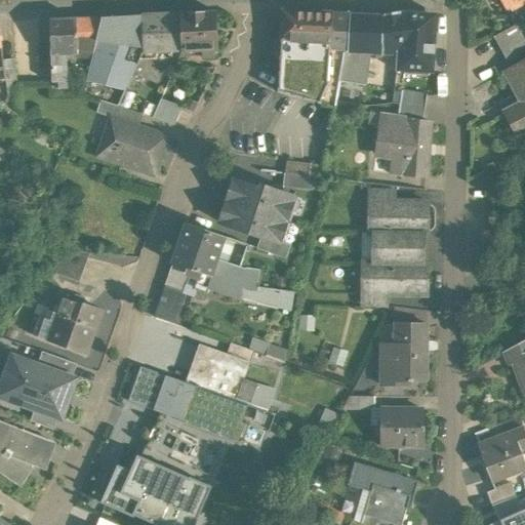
[(524,0),(490,0),(492,3),(497,0),(498,0),(505,9),(511,6),(513,10),(524,2),(524,0)]
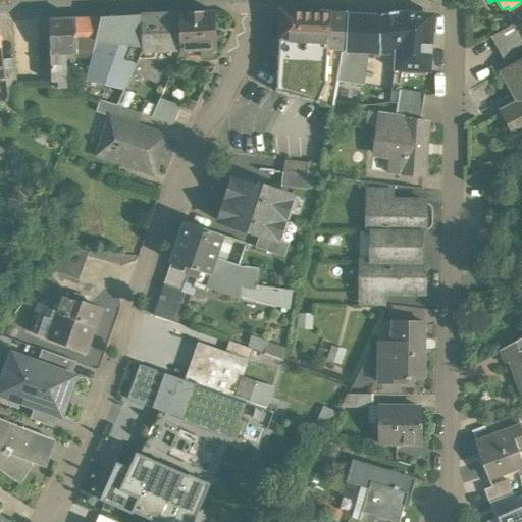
[(329,14),(280,11),(279,40),(292,41),(292,48),(327,50),(329,14)]
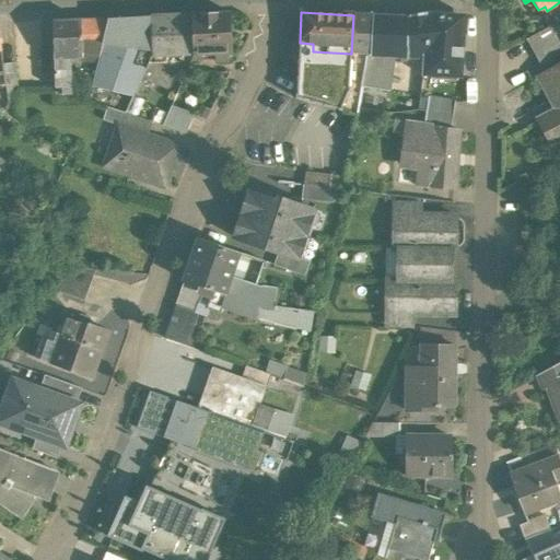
[(408,18),(373,16),(371,55),(394,56),(400,56),(407,57),(423,58),(424,58),(427,14),(427,13),(408,16),(408,18)]
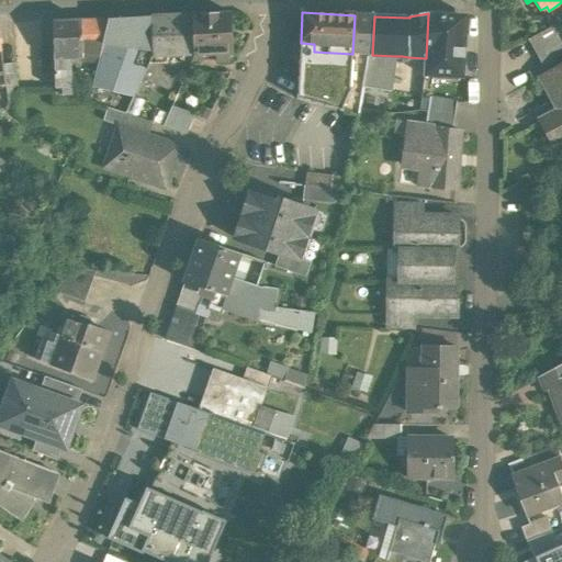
[(231,14),(193,15),(194,54),(194,55),(192,60),(202,60),(202,56),(216,56),(216,62),(227,62),(232,53),(231,14)]
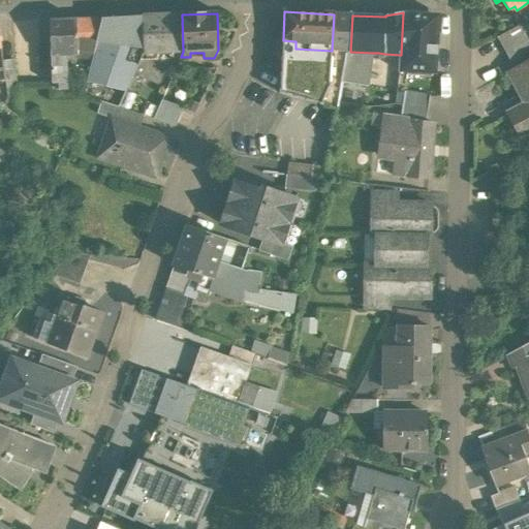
[(438,16),(403,13),(401,55),(400,55),(399,71),(435,73),(438,16)]
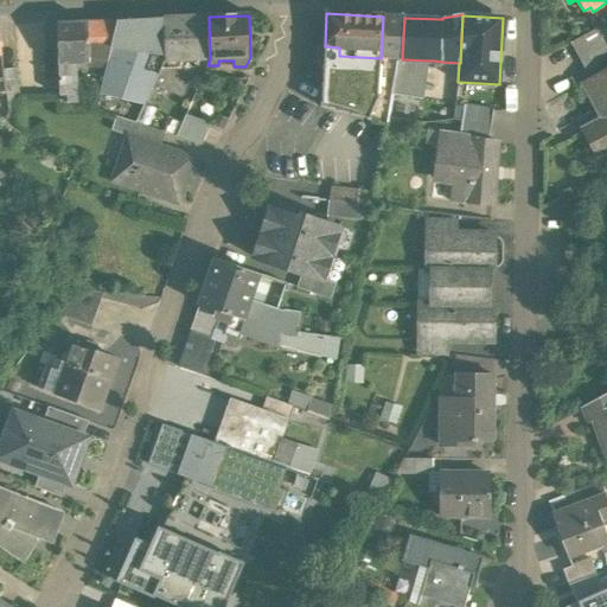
[(209,17),(163,19),(164,62),(160,70),(180,69),(180,59),(210,58),(209,17)]
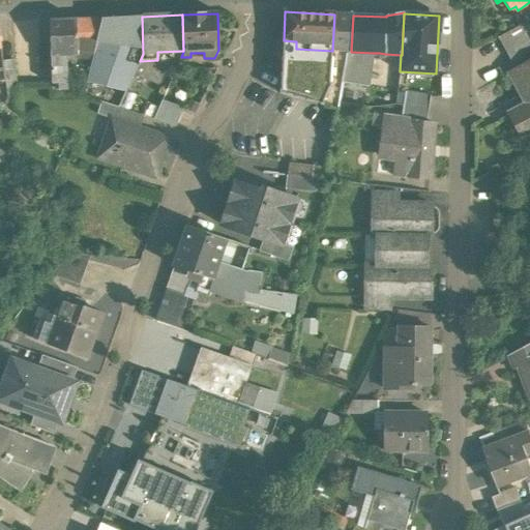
[(353,16),(334,15),(332,51),(347,52),(351,52),(353,16)]
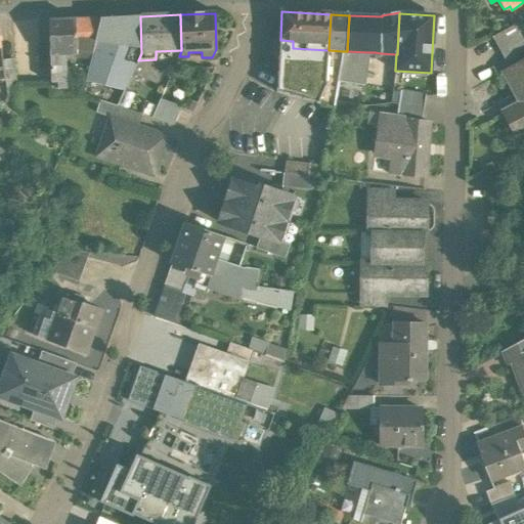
[(140,16),(102,18),(92,58),(136,67),(138,60),(141,53),(140,16)]
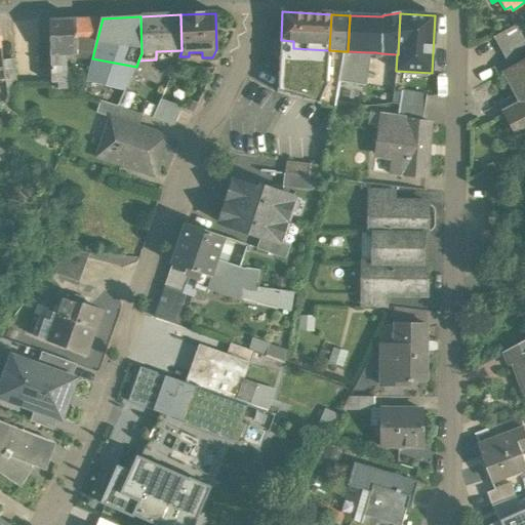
[(101,18),(76,19),(77,52),(76,52),(76,58),(91,59),(101,18)]
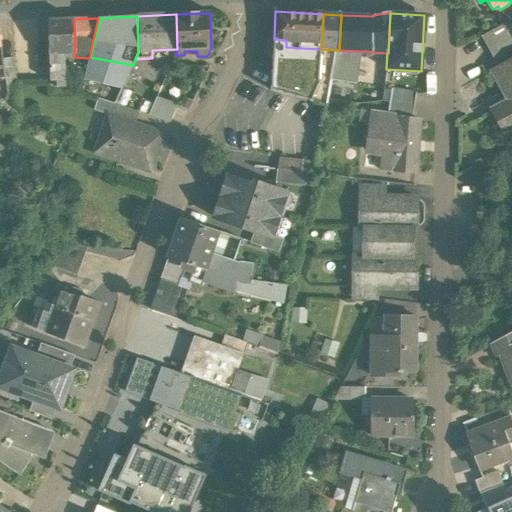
[(74,19),(48,20),(49,46),(49,52),(64,51),(73,51),(74,51),(75,51),(74,19)]
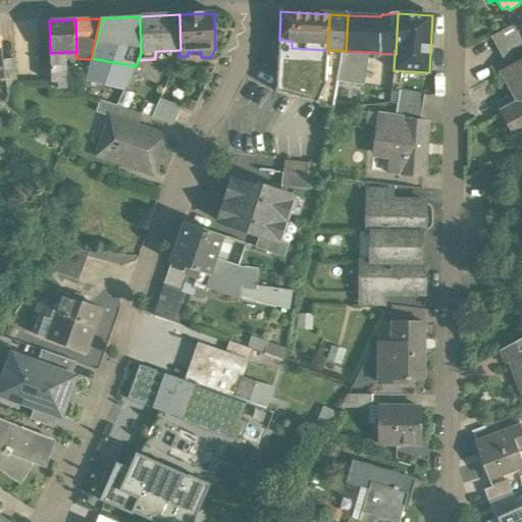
[(521,42),(514,25),(490,38),(508,70),(521,63),(521,42)]
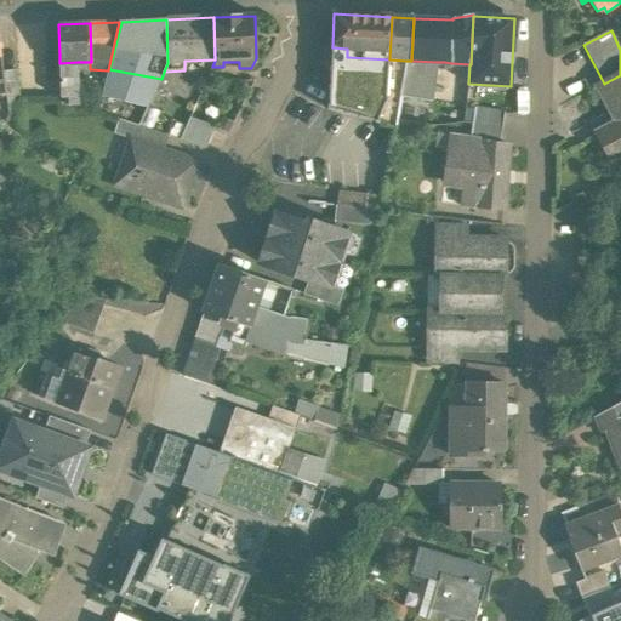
[(389,60),(347,57),(347,49),(332,47),(329,110),(377,124),(389,98),(388,92),(387,92),(388,85),(389,60)]
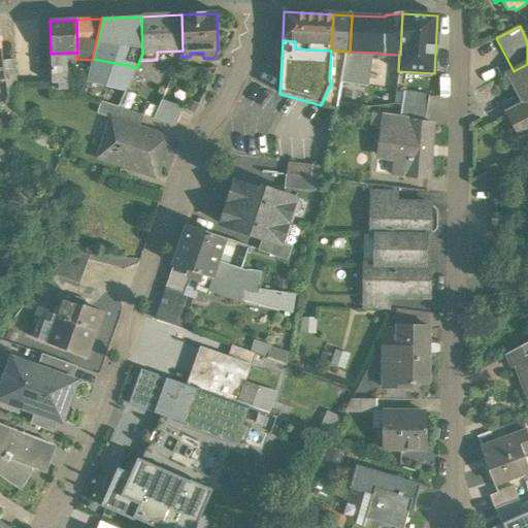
[(51,47),(38,47),(38,70),(51,70),(51,54),(51,47)]
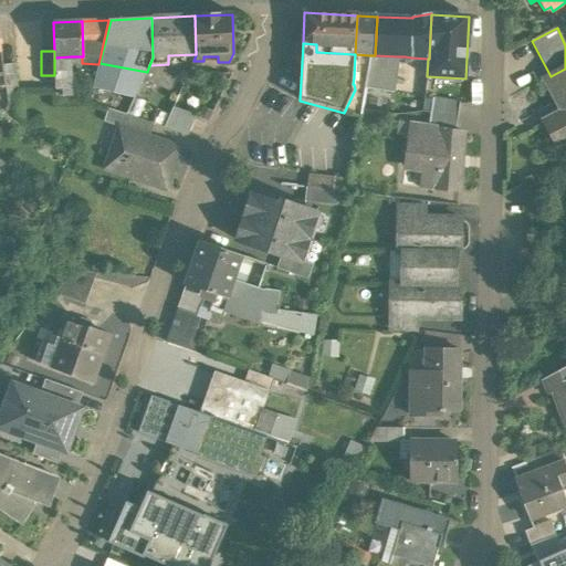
[(370,55),(355,54),(354,77),(366,79),(370,55)]
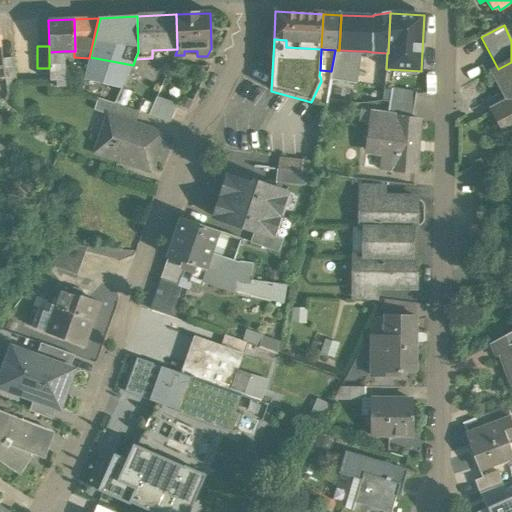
[(339,50),(335,50),(331,71),(330,80),(355,84),(360,51),(339,50)]
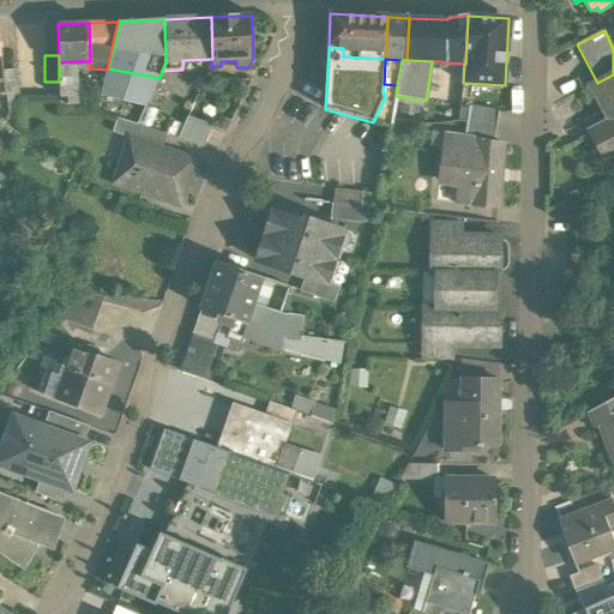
[(77,61),(59,62),(59,82),(60,82),(77,82),(77,61)]
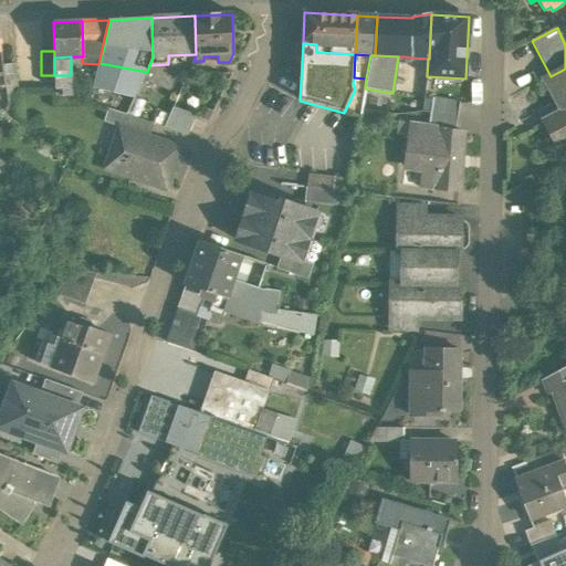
[(147,72),(100,63),(90,103),(108,109),(127,115),(147,72)]
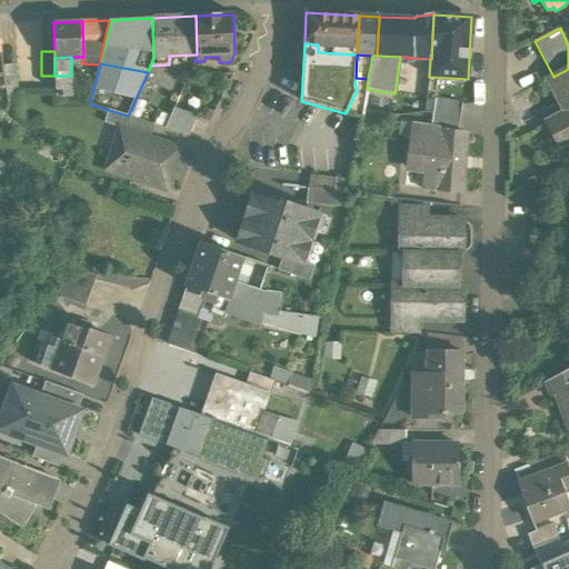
[(15,65),(3,66),(8,108),(20,107),(15,65)]
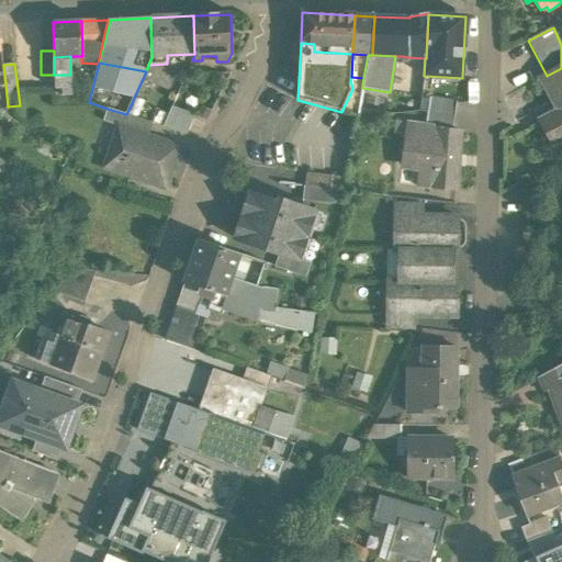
[(561,68),(547,76),(542,79),(554,102),(560,112),(542,122),(541,123),(553,146),(561,141),(561,68)]
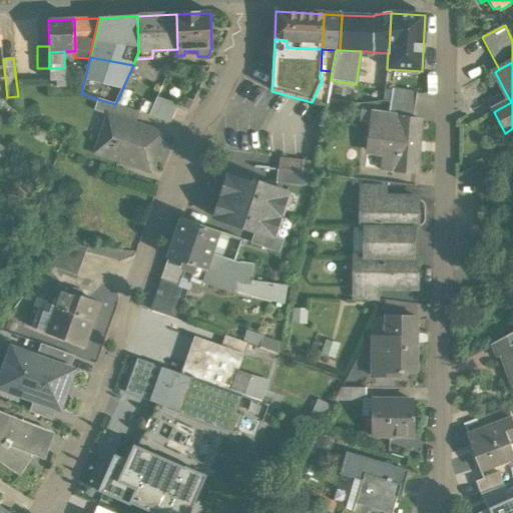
[(64,68),(50,68),(50,81),(65,80),(64,68)]
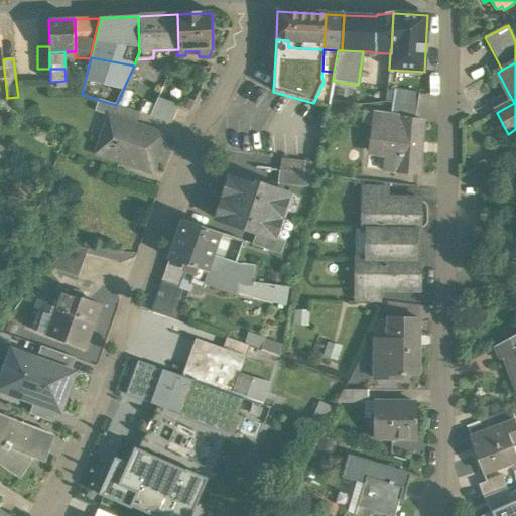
[(66,81),(50,82),(50,94),(66,93),(66,81)]
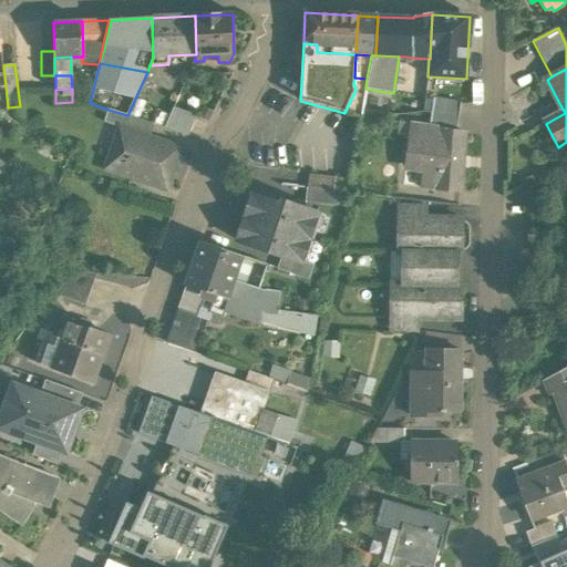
[(461,103),(433,99),(431,113),(459,117),(461,103)]
